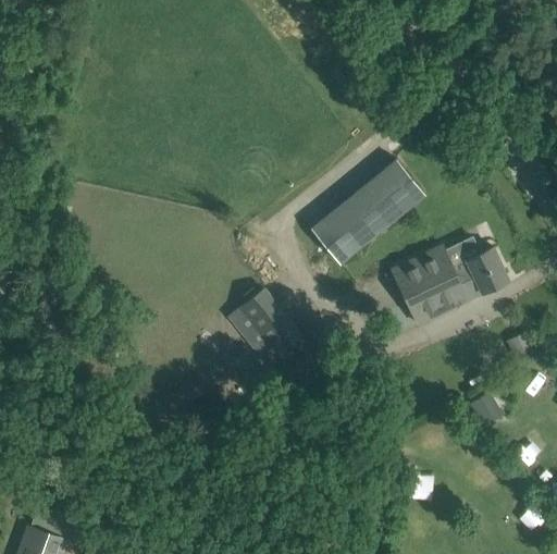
[(395,161),(309,230),(337,266),(425,197),(395,161)]
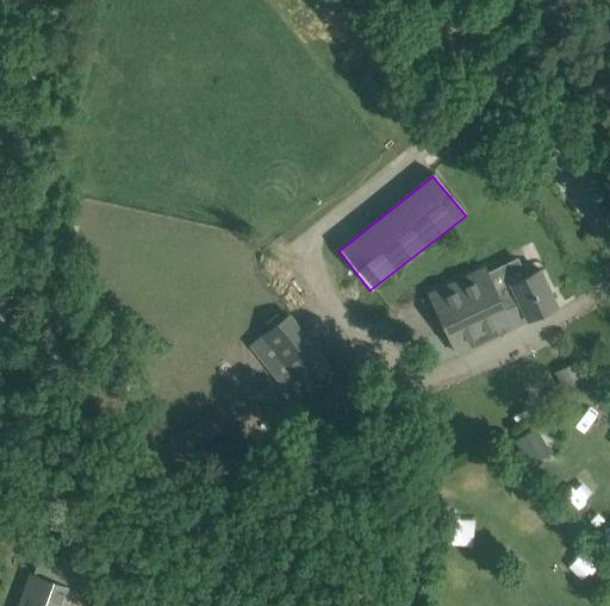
[(556,308),(539,272),(495,293),(485,272),(429,298),(456,356),(512,330),(508,319),(523,312),(528,323),(556,308)]
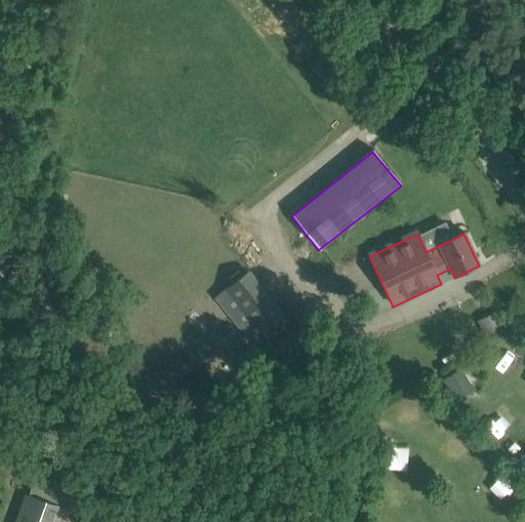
[(213,300),(248,345),(284,318),(248,273),(213,300)]
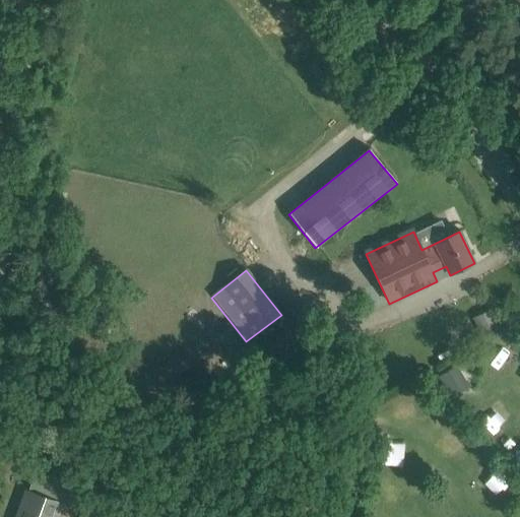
[(439,377),(452,399),(470,388),(457,366),(439,377)]
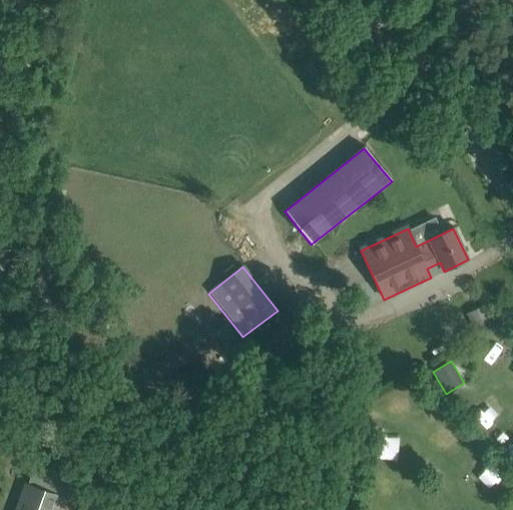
[(60,496),(65,480),(33,468),(26,485),(25,485),(16,509),(58,509),(63,497),(60,496)]
